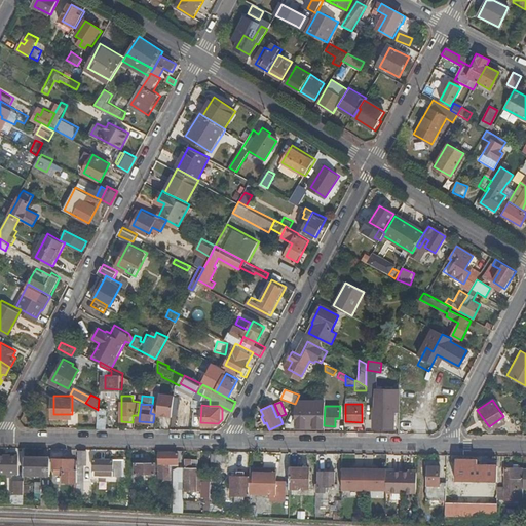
[(297,415),(297,425),(324,425),(325,407),(313,407),(313,412),(309,412),(309,415),(297,415)]
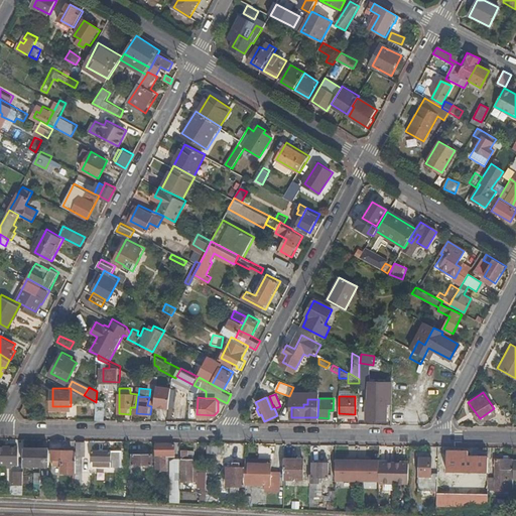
[(387,402),(368,401),(366,419),(385,420),(387,402)]
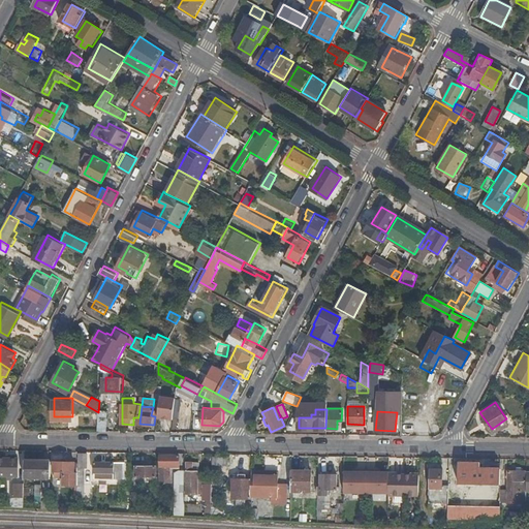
[(203,412),(193,412),(192,430),(201,430),(203,412)]
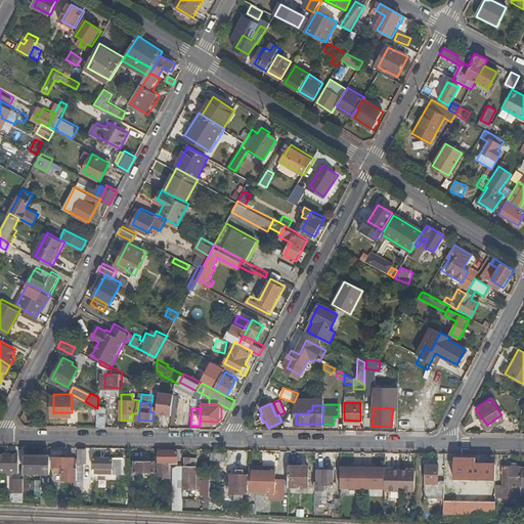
[(97,410),(97,425),(105,425),(105,410),(97,410)]
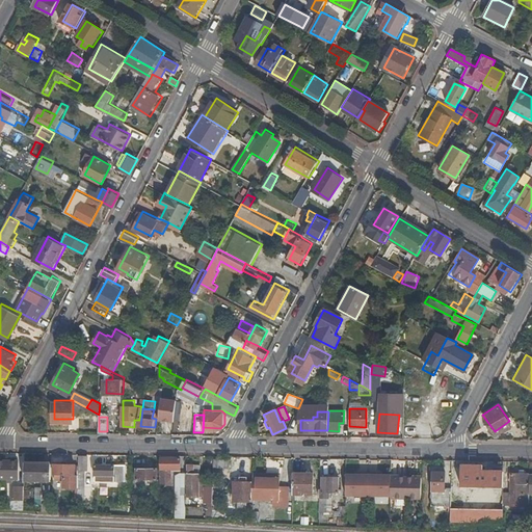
[(78,478),(78,484),(85,484),(85,469),(88,469),(88,455),(80,455),(80,468),(78,469),(78,478)]
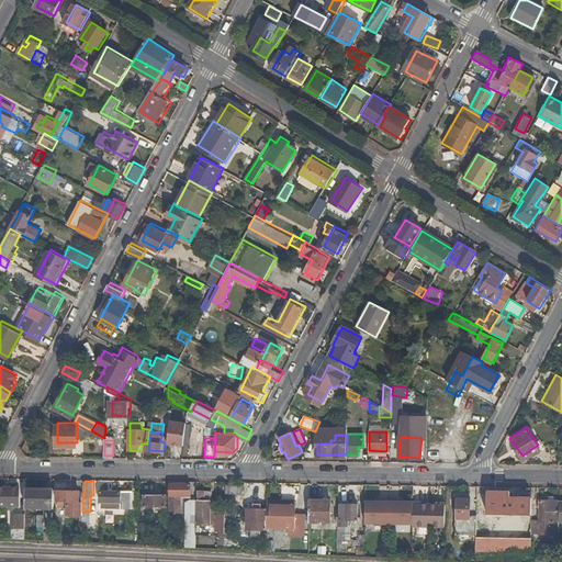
[(172,482),(172,493),(183,493),(191,494),(192,482),(172,482)]
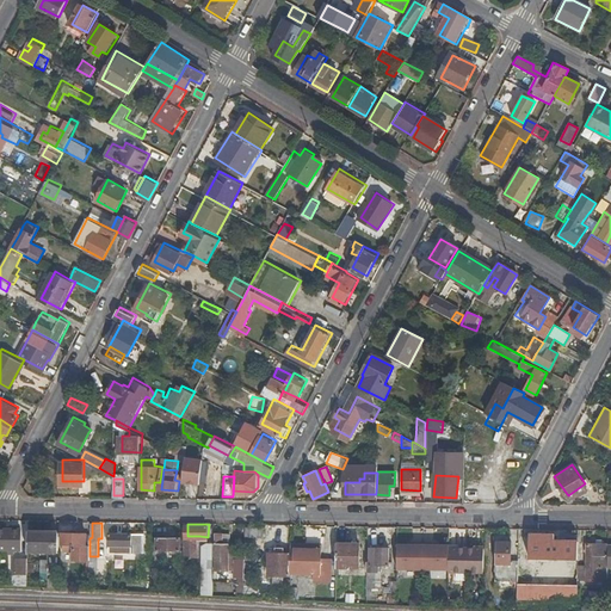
[(0,528),(0,547),(25,548),(25,529),(0,528)]
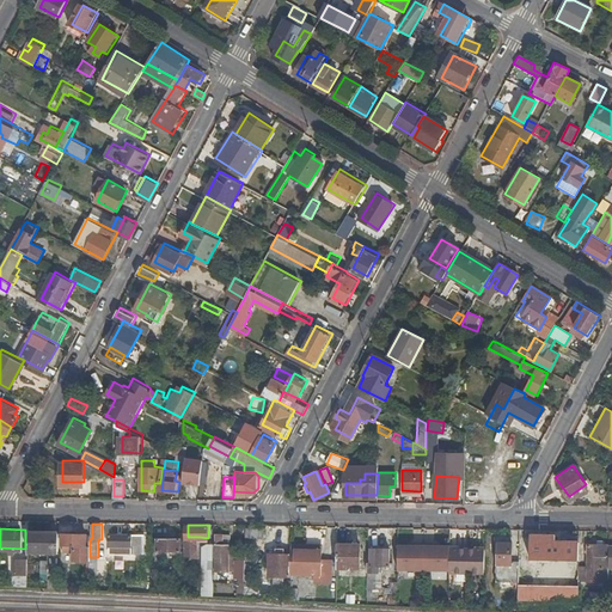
[(29,532),(29,550),(60,550),(60,532),(29,532)]
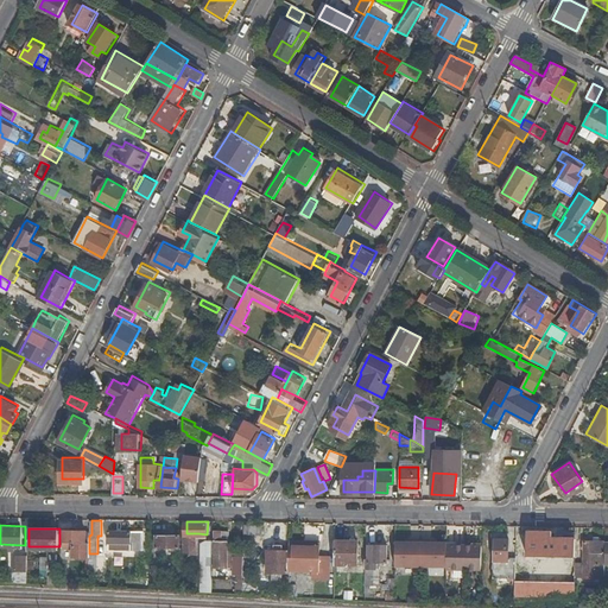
[(87,530),(64,529),(63,542),(86,543),(87,530)]
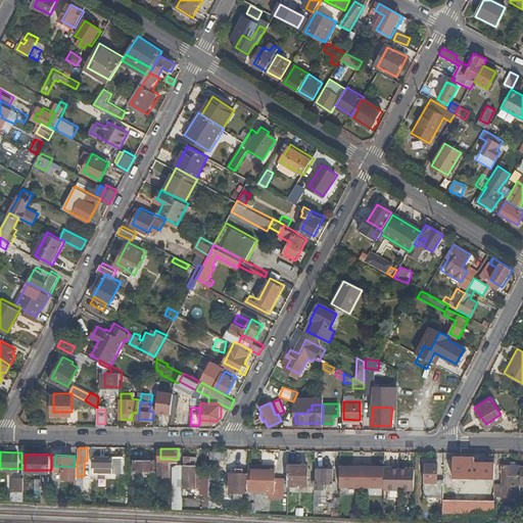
[(196,485),(196,464),(191,463),(191,455),(186,455),(186,485),(196,485)]
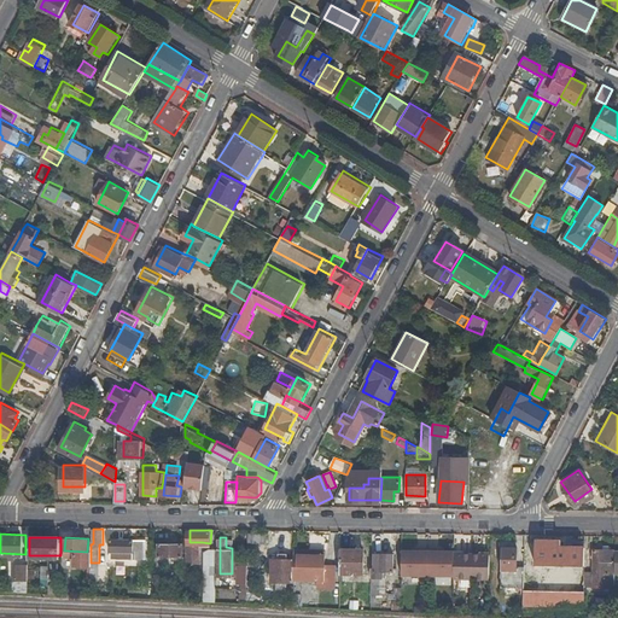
[(111,551),(111,558),(146,558),(147,538),(134,538),(134,551),(111,551)]
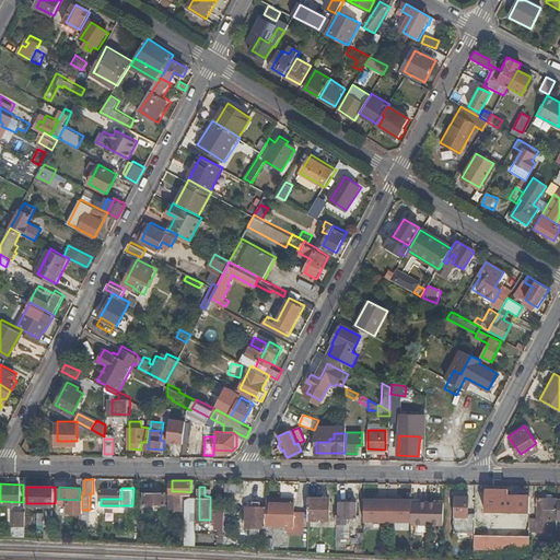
[(102,488),(101,499),(121,499),(121,488),(102,488)]
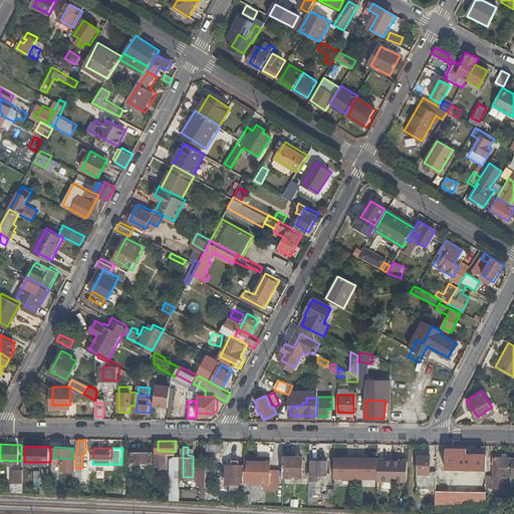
[(487,470),(488,455),(468,454),(468,450),(447,449),(447,469),(487,470)]
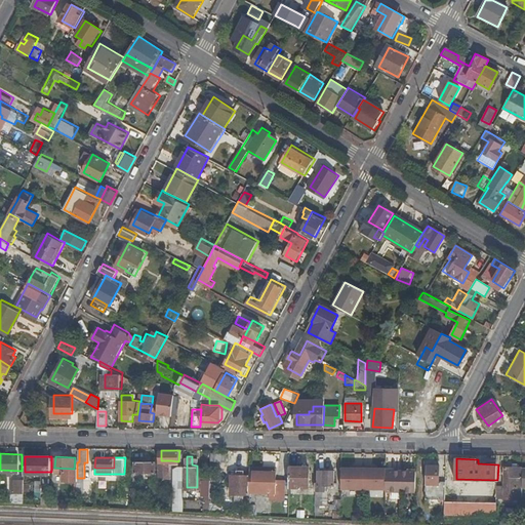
[(171,460),(161,460),(160,477),(171,478),(171,460)]
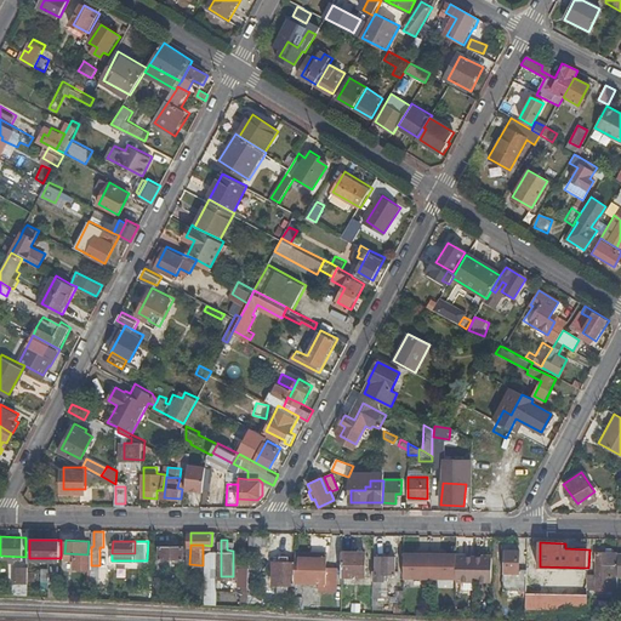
[(178,580),(186,580),(186,564),(183,564),(183,562),(184,562),(184,546),(163,546),(163,560),(176,560),(176,564),(178,564),(178,580)]
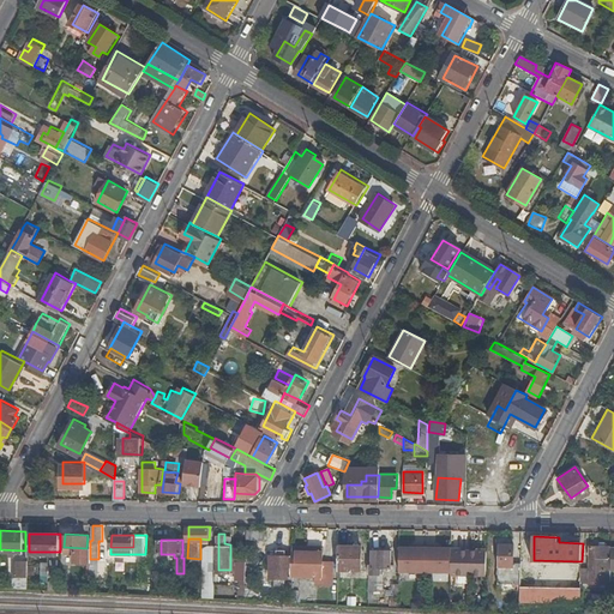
[(341,542),(339,567),(362,569),(363,545),(341,542)]
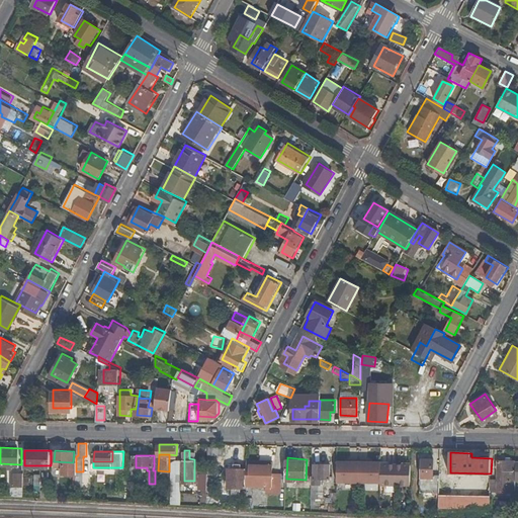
[(351,461),(339,461),(337,482),(353,483),(353,489),(358,489),(360,460),(351,460),(351,461)]
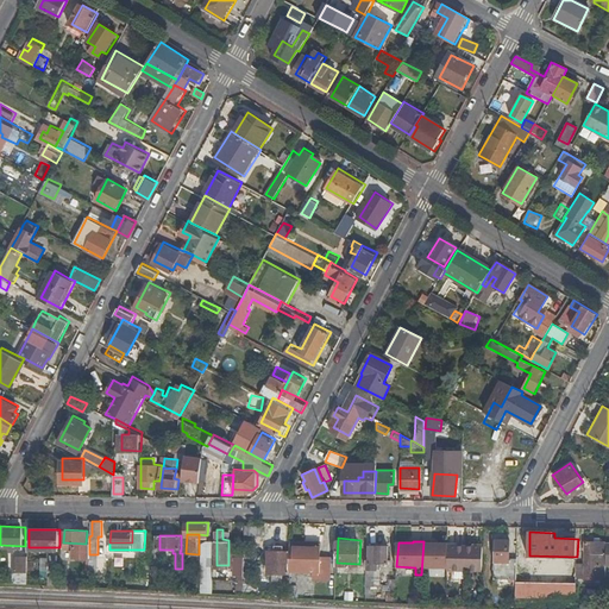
[(424,541),(421,575),(428,575),(428,566),(447,567),(447,545),(447,544),(433,544),(433,541),(424,541)]
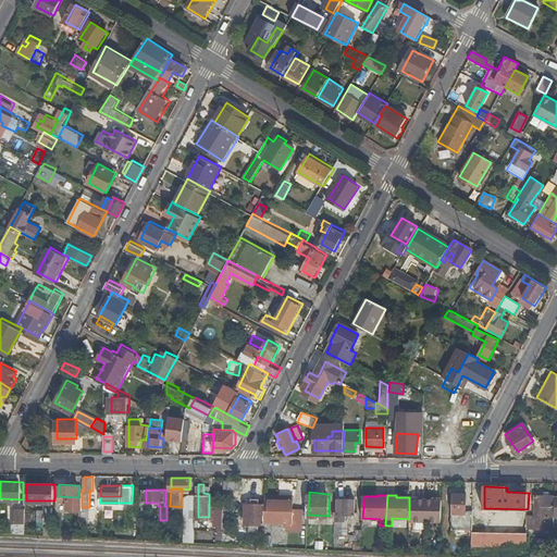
[(554,514),(554,496),(535,495),(535,516),(546,516),(546,514),(554,514)]
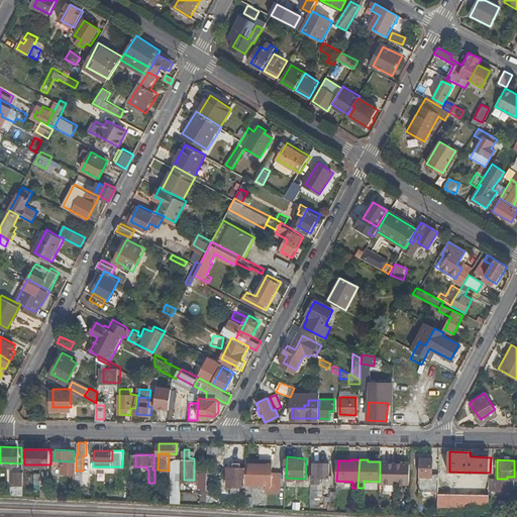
[(420,460),(419,484),(425,484),(425,478),(431,478),(432,460),(420,460)]
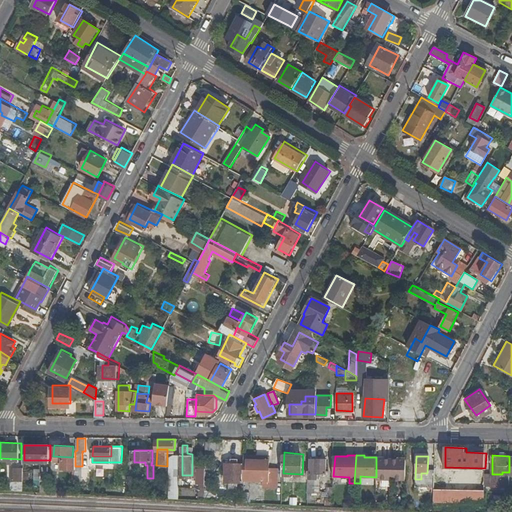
[(308,473),(307,492),(314,493),(314,479),(319,479),(319,474),(326,474),(327,459),(311,458),(310,473),(308,473)]
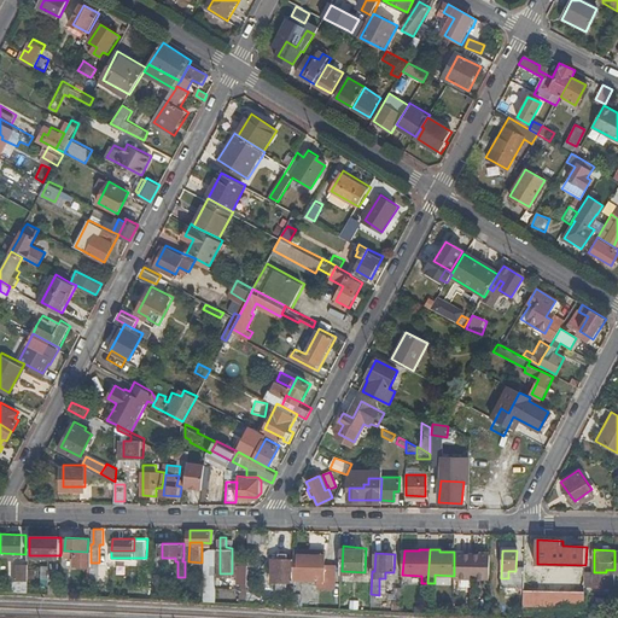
[(490,554),(454,553),(454,576),(454,577),(489,578),(490,554)]
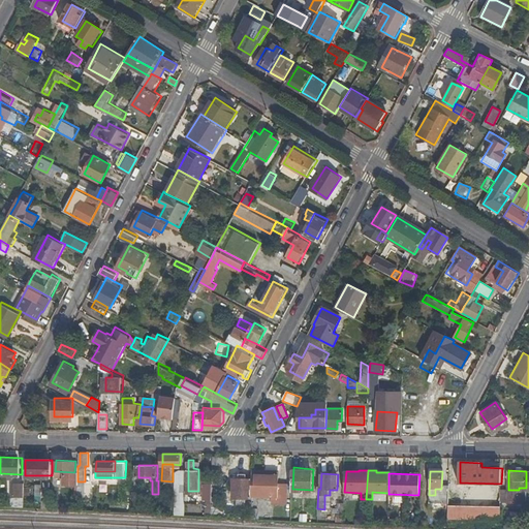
[(279,475),(253,475),(253,477),(253,485),(252,496),(275,496),(275,502),(286,503),(287,486),(279,486),(279,475)]
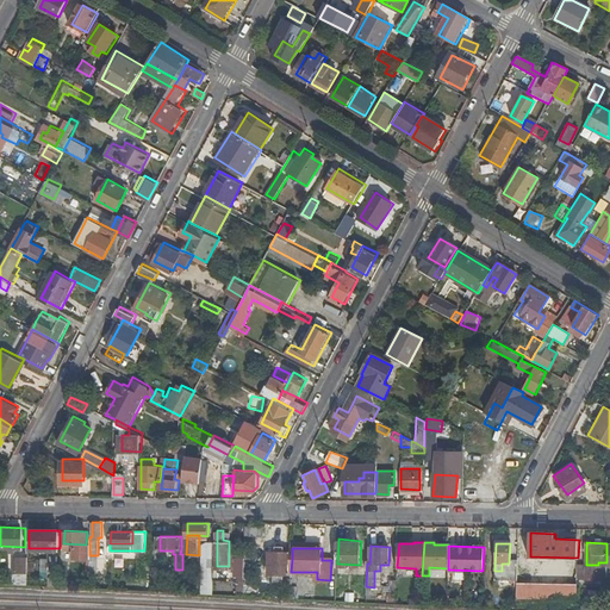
[(292,559),(292,551),(272,549),(271,571),(291,572),(292,559)]
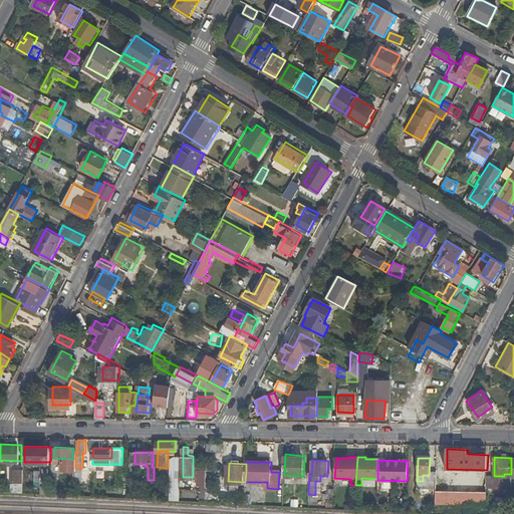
[(13,479),(24,479),(24,467),(13,467),(13,479)]
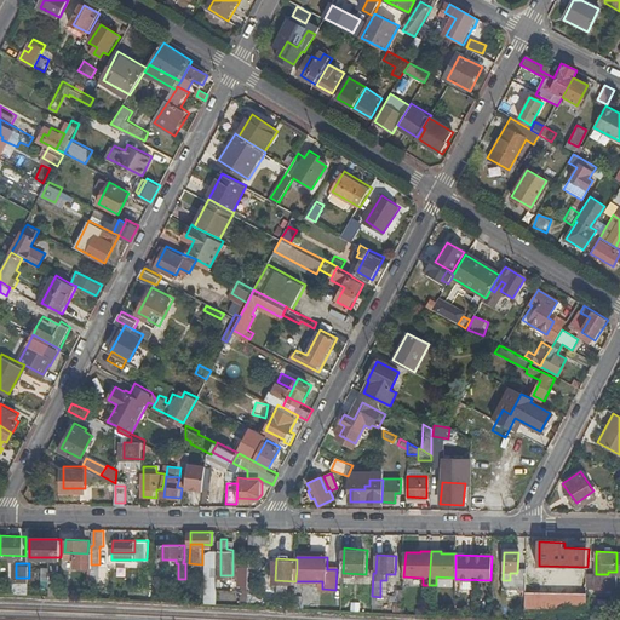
[(587,610),(587,593),(526,592),(526,609),(587,610)]
